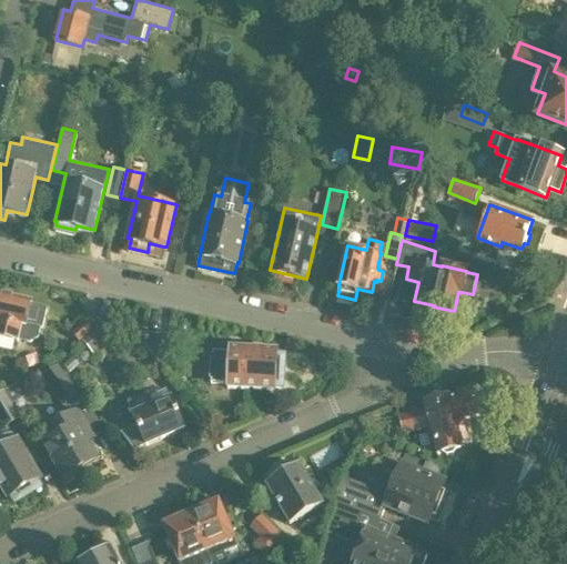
[(0,333),(19,338),(19,335),(31,339),(38,334),(40,324),(42,324),(47,304),(31,301),(31,299),(0,291),(0,333)]
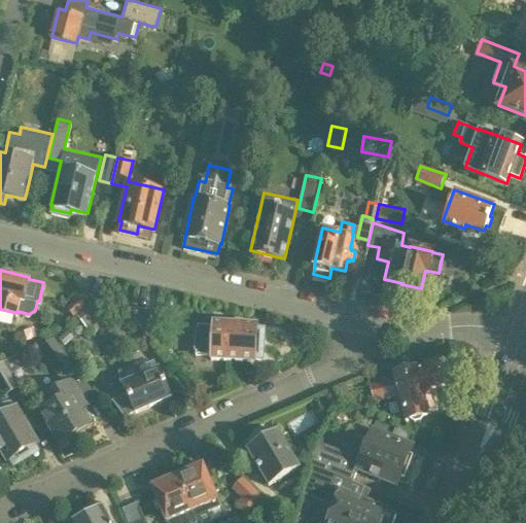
[(81,292),(66,306),(74,314),(89,302),(81,292)]
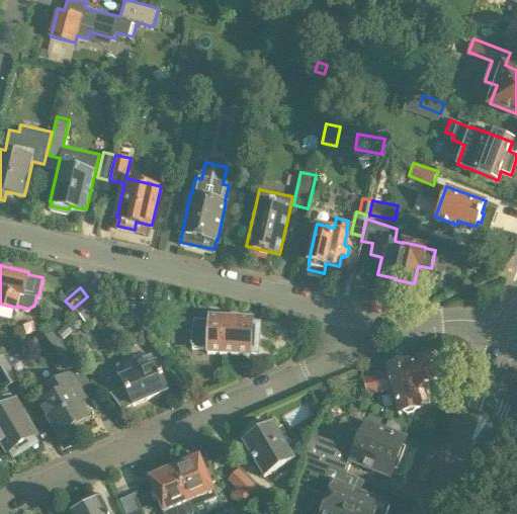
[(77,309),(85,318),(105,301),(96,291),(77,309)]
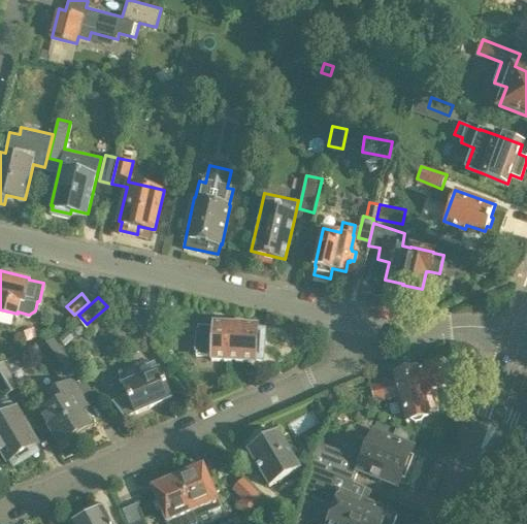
[(131,313),(159,349),(161,305),(131,304),(131,313)]
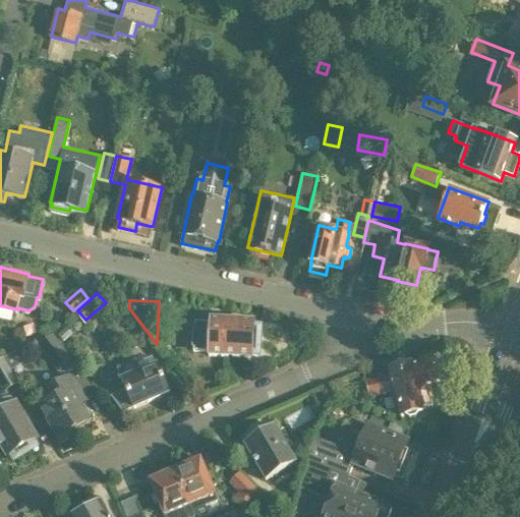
[(209,353),(251,355),(252,352),(261,352),(263,322),(253,322),(254,318),(212,316),(211,320),(195,319),(193,348),(210,349),(209,353)]
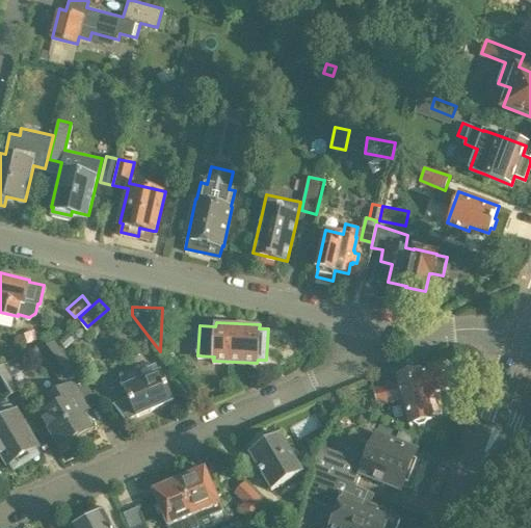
[(40,346),(35,349),(43,360),(47,357),(60,377),(76,367),(56,339),(48,342),(40,346)]
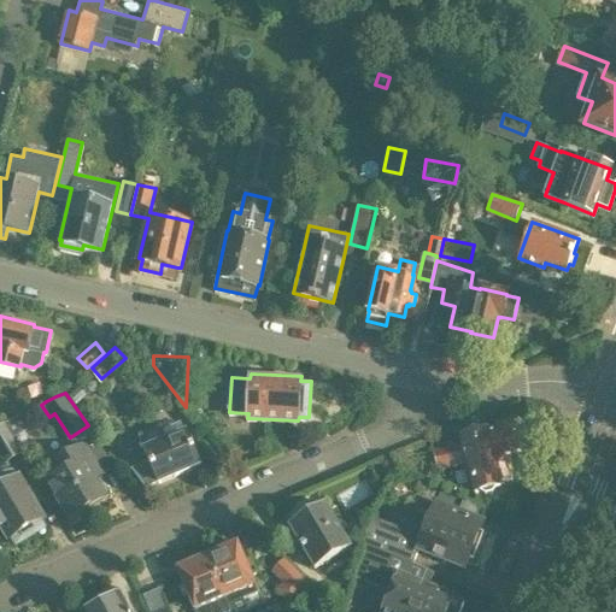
[(0,422),(0,452),(4,459),(21,449),(4,421),(0,422)]
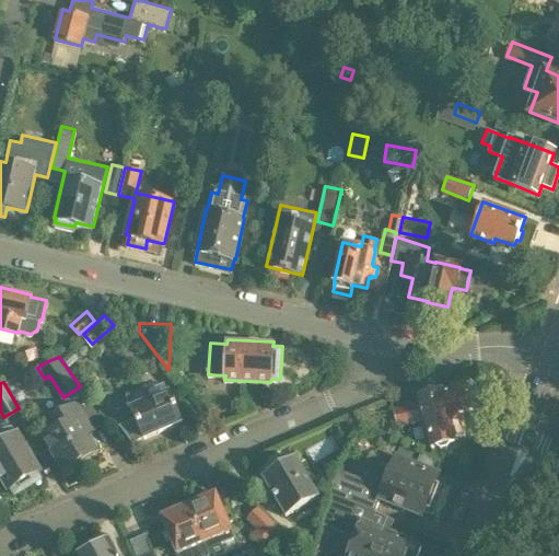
[(136,416),(119,423),(132,440),(183,419),(171,391),(152,398),(147,384),(127,392),(132,406),(131,406),(136,416)]
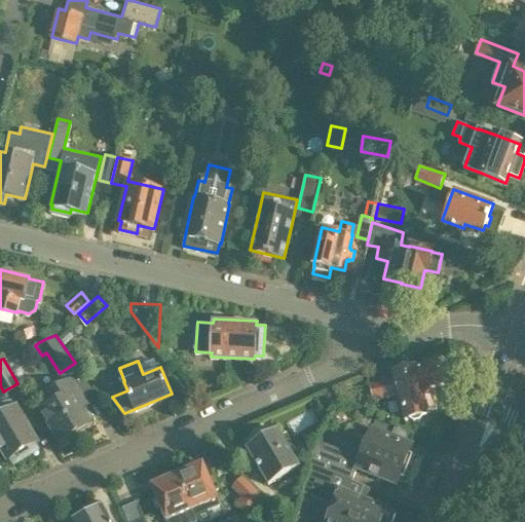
[(394,371),(395,376),(369,383),(373,399),(399,392),(405,417),(410,416),(410,417),(414,419),(420,418),(423,413),(422,413),(427,412),(426,409),(436,407),(429,384),(442,382),(437,362),(415,367),(414,361),(403,364),(404,368),(394,371)]
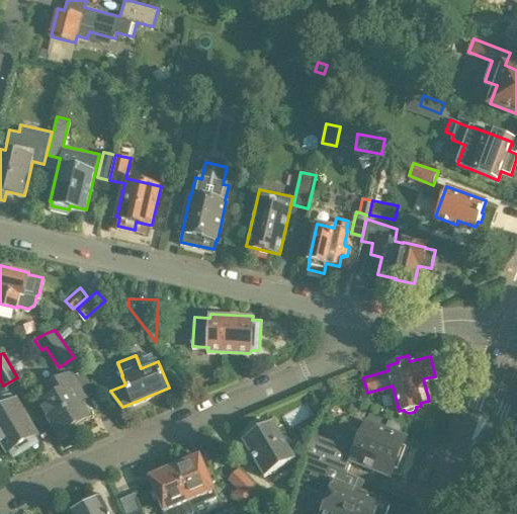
[(52,396),(41,402),(60,432),(88,415),(76,394),(82,390),(71,371),(46,386),(52,396)]
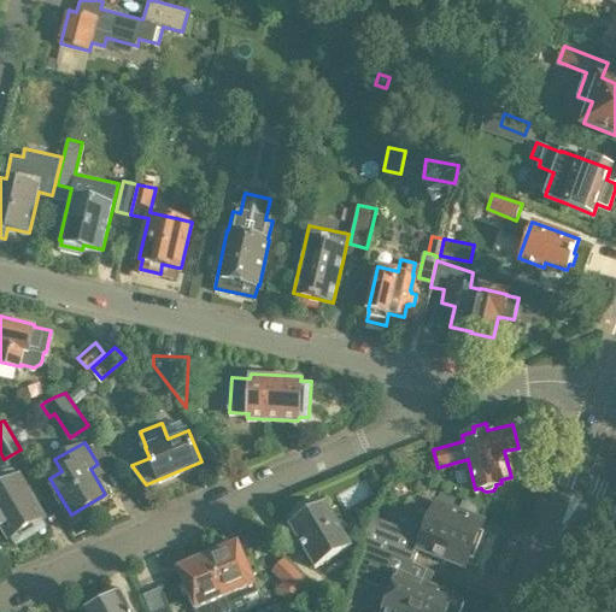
[(0,486),(0,524),(7,537),(45,515),(21,474),(0,486)]
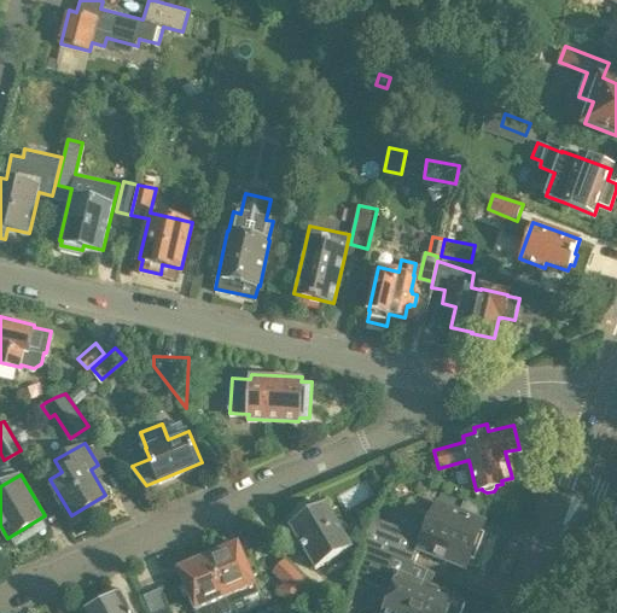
[(373,515),(361,541),(367,542),(412,562),(418,547),(465,566),(467,561),(477,565),(492,530),(482,526),(483,521),(436,502),(425,529),(402,519),(400,525),(373,515)]
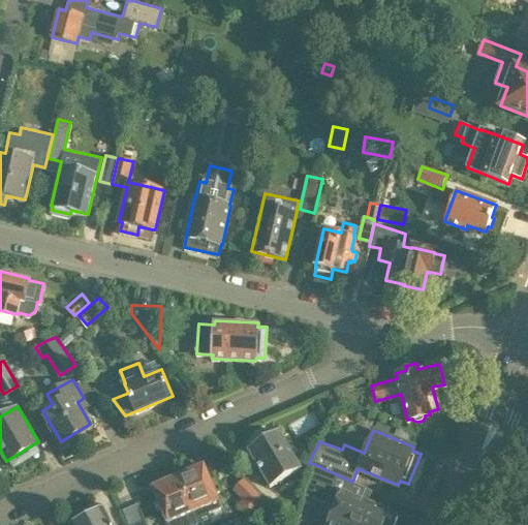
[(248,450),(270,486),(302,467),(280,431),(248,450)]
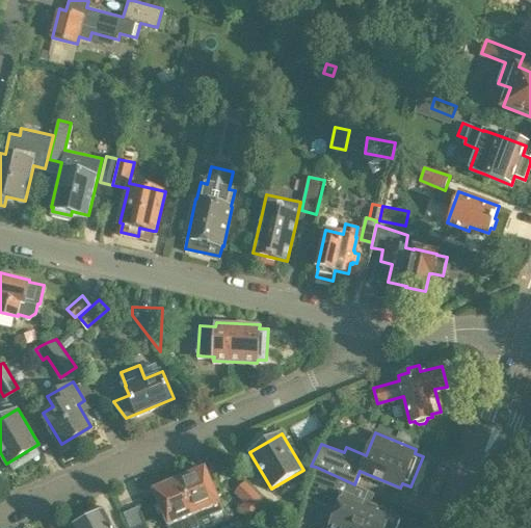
[(181,477),(180,477),(194,513),(197,519),(223,507),(206,466),(181,477)]
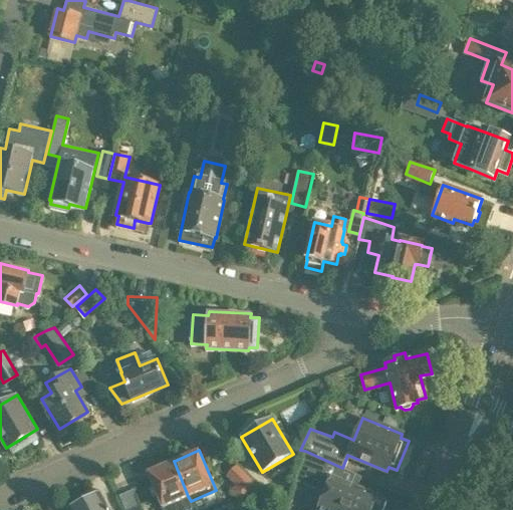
[(305,451),(293,478),(325,491),(317,509),(382,509),(387,500),(377,496),(377,495),(350,484),(354,472),(342,468),(305,451)]
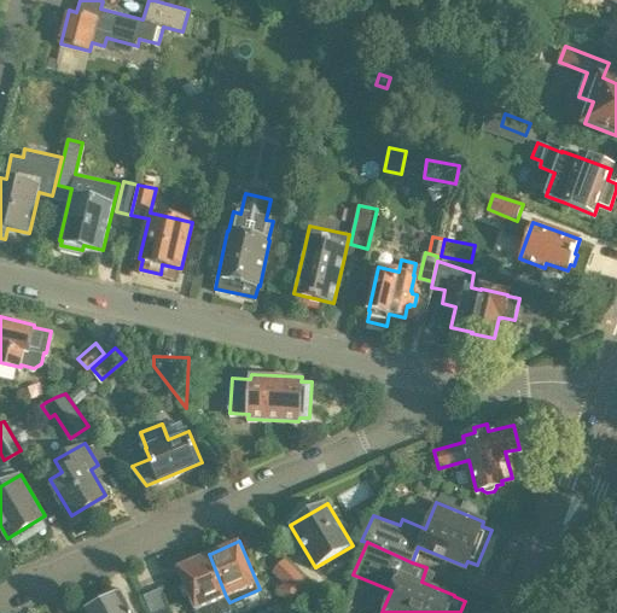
[(209,554),(178,567),(196,608),(198,612),(221,612),(232,609),(230,602),(226,596),(209,554)]
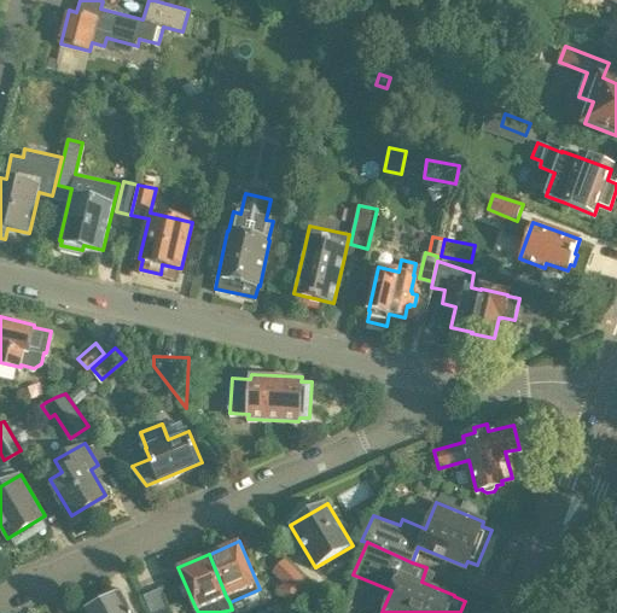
[(283,555),(274,565),(284,574),(275,584),(292,600),(301,590),(303,593),(312,583),(283,555)]
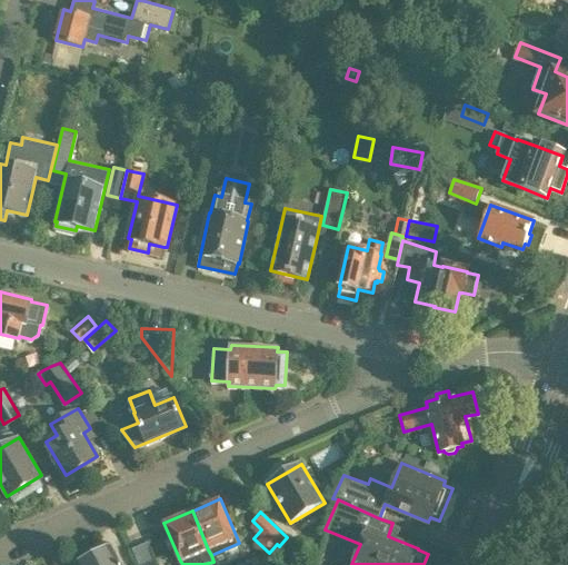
[(319,537),(308,533),(302,547),(314,552),(319,537)]
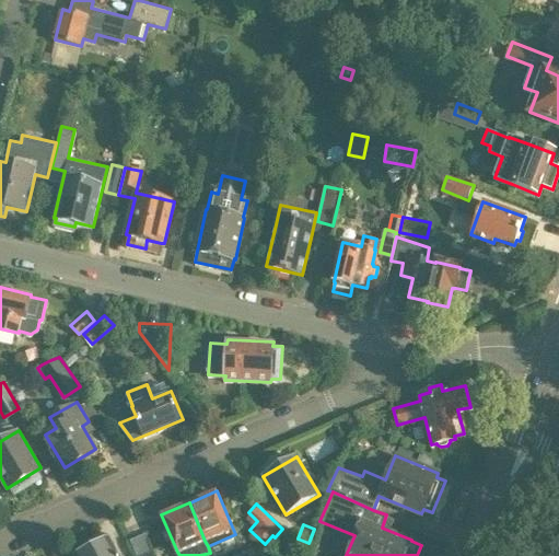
[(138,555),(153,548),(146,531),(130,536),(138,555)]
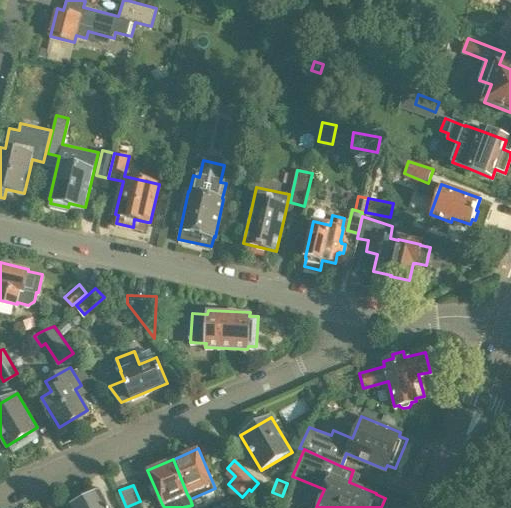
[(68,507),(109,507),(101,491),(68,507)]
